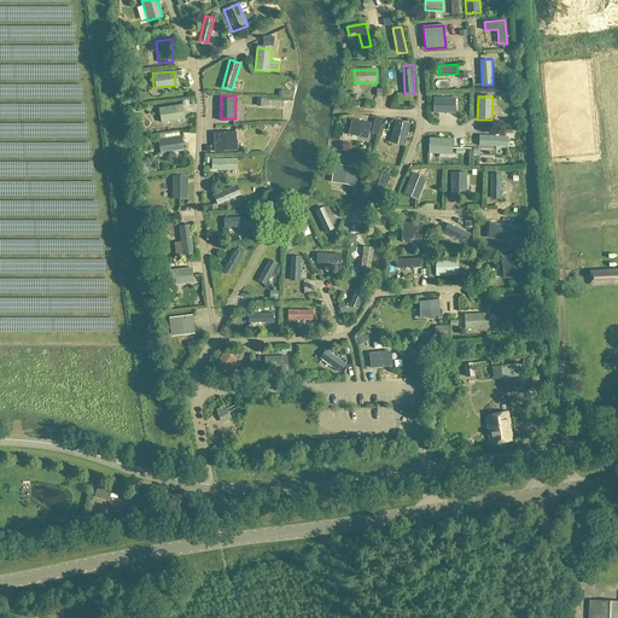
[(155,106),(156,121),(179,120),(178,104),(155,106)]
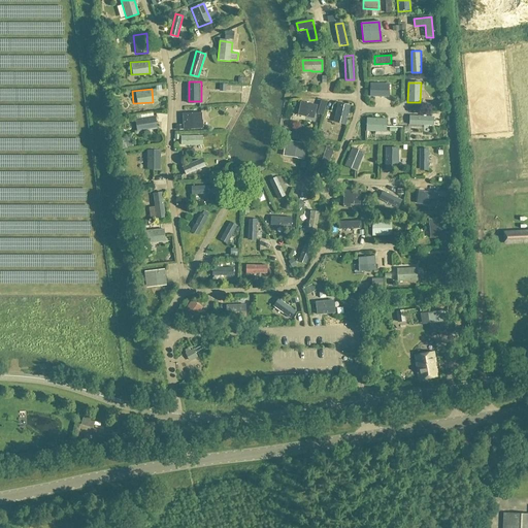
[(314,119),(317,105),(301,102),(300,109),(305,110),(304,117),(314,119)]
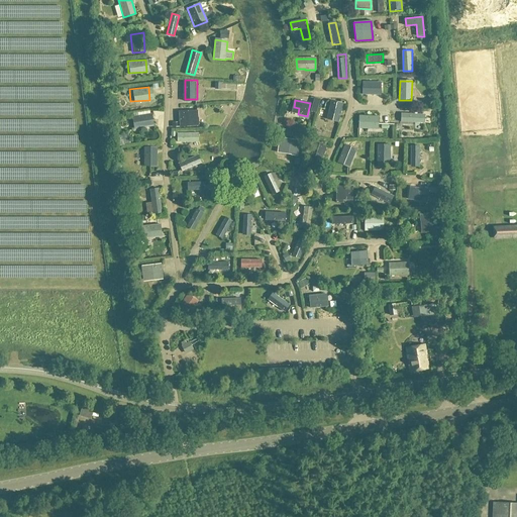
[(338,122),(342,104),(331,101),(326,119),(338,122)]
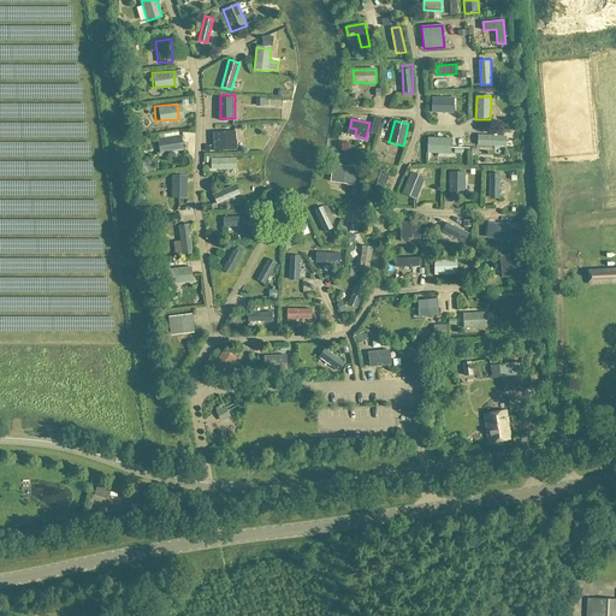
[(215,150),(236,150),(236,132),(214,132),(215,150)]
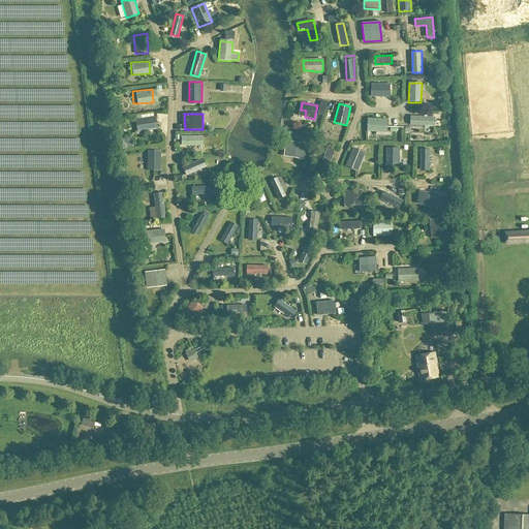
[(137,117),(139,130),(158,127),(157,115),(137,117)]
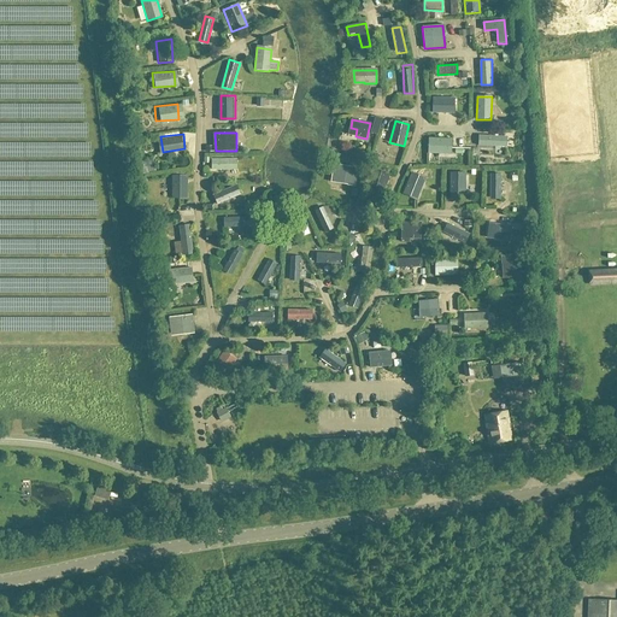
[(503,136),(479,136),(479,146),(503,147),(503,145),(504,142),(503,139),(503,136)]
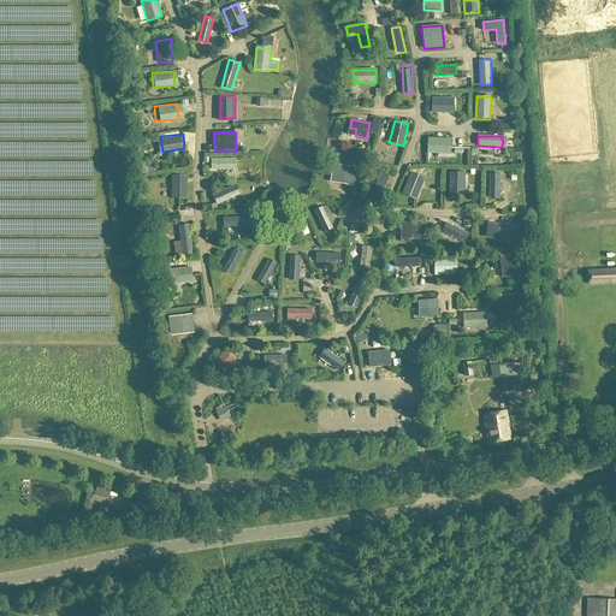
[(144,155),(157,152),(152,138),(141,143),(144,155)]
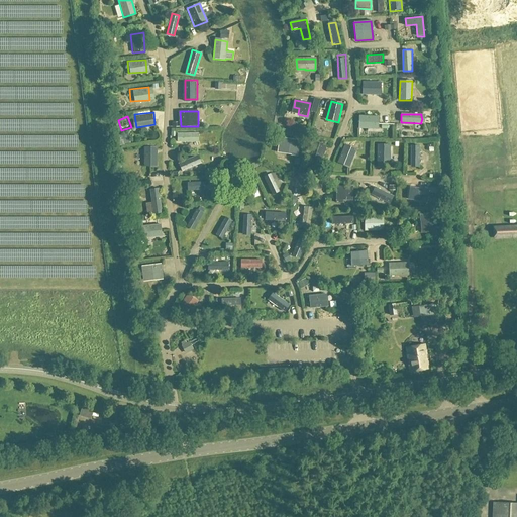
[(359,116),(358,128),(378,129),(379,116),(359,116)]
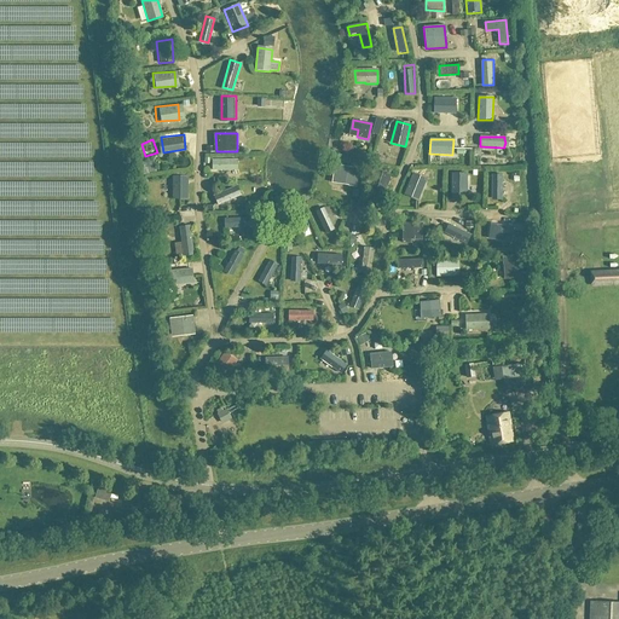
[(449,168),(450,156),(434,155),(434,168),(449,168)]
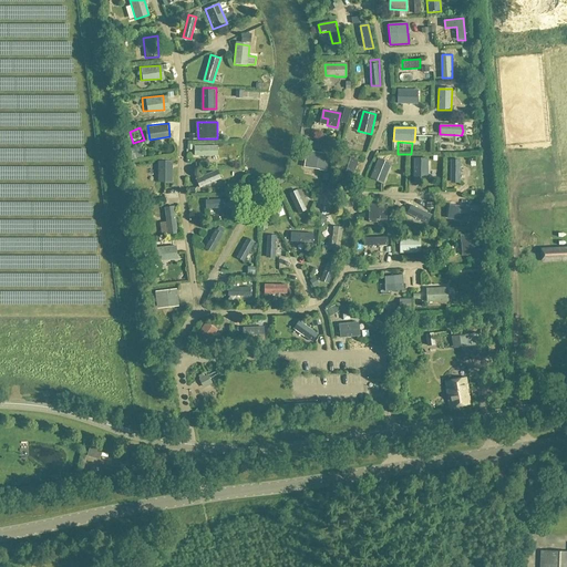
[(195,145),(195,156),(219,155),(219,145),(195,145)]
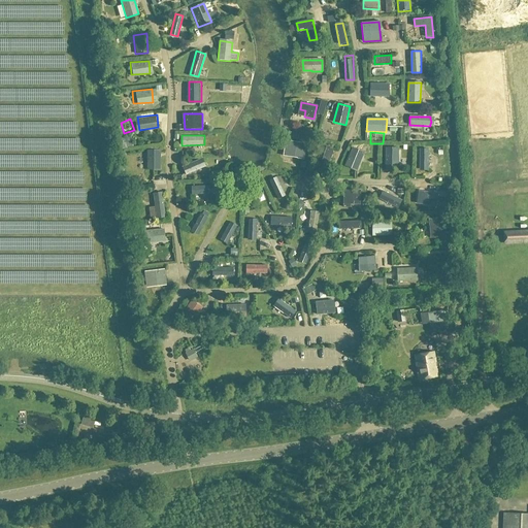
[(286,149),(298,151),(297,158),(305,160),(307,144),(287,140),(286,149)]
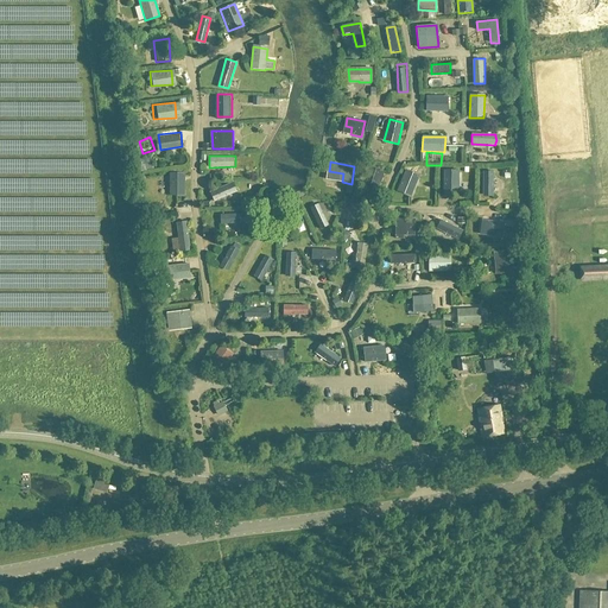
[(385,171),(375,169),(367,196),(378,198),(385,171)]
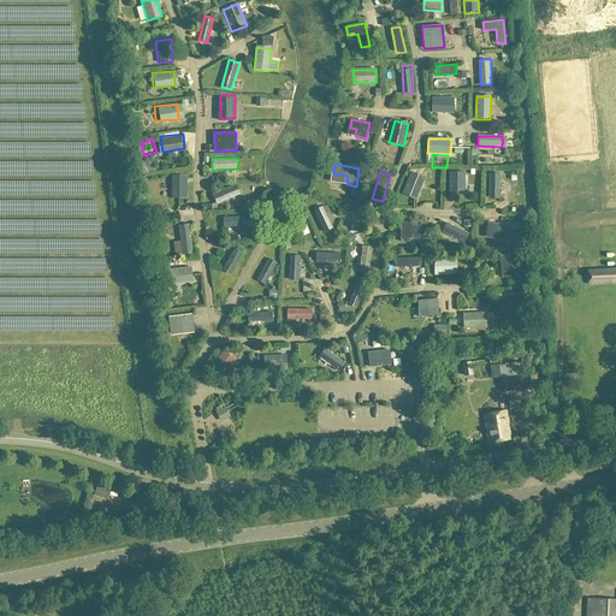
[(416,199),(425,178),(412,173),(403,194),(416,199)]
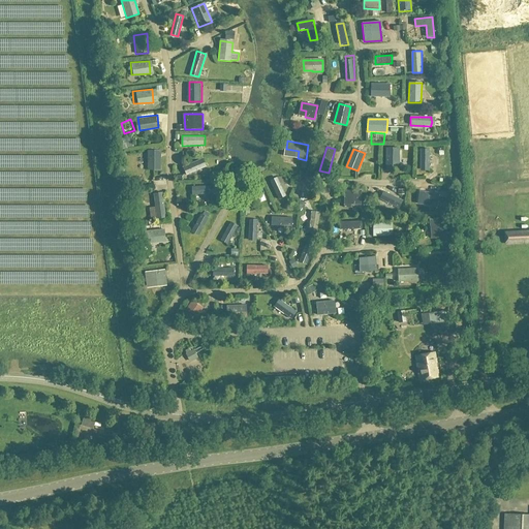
[(385,149),(385,167),(399,167),(399,149),(385,149)]
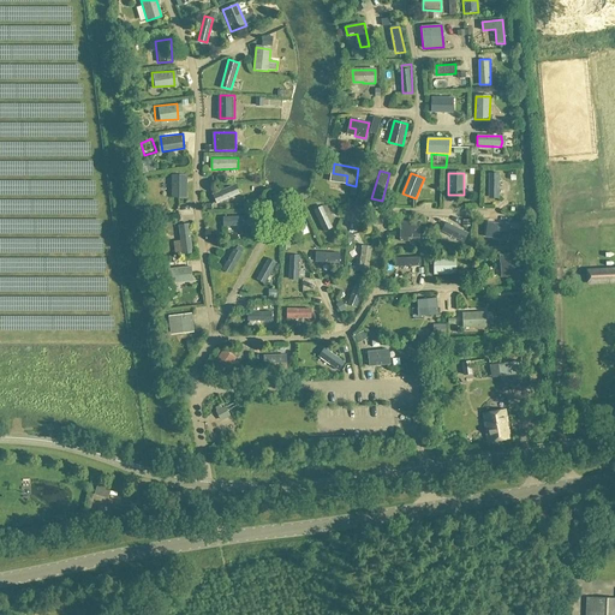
[(499,197),(499,174),(489,174),(488,197),(490,197),(490,198),(494,199),(496,198),(496,197),(499,197)]
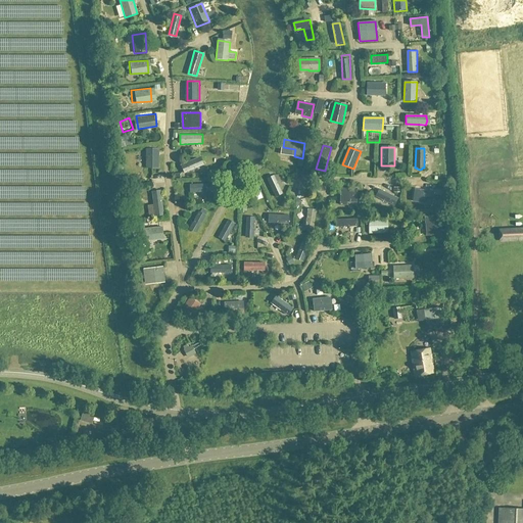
[(158,169),(158,149),(146,149),(145,169),(158,169)]
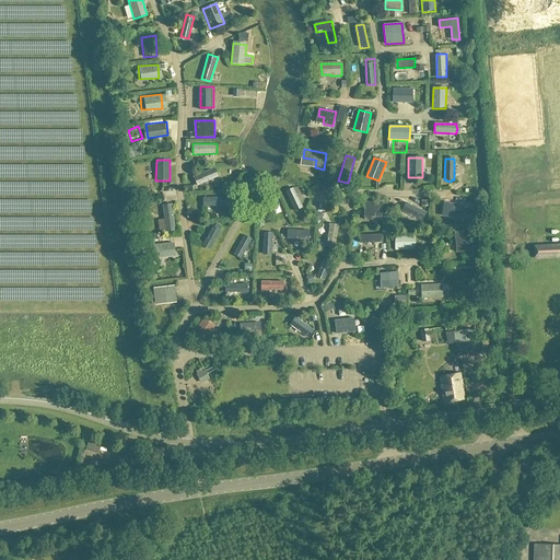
[(193,177),(198,187),(220,176),(214,166),(193,177)]
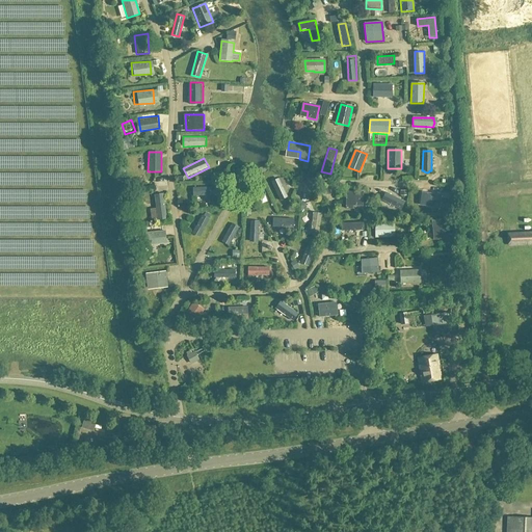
[(280,178),(272,181),(281,200),(288,196),(280,178)]
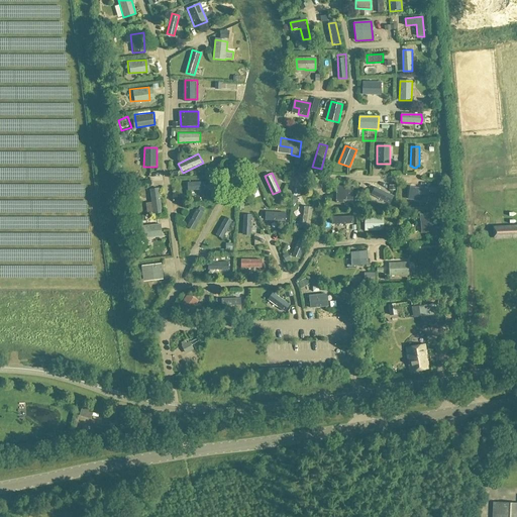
[(188,181),(189,190),(209,189),(209,180),(188,181)]
